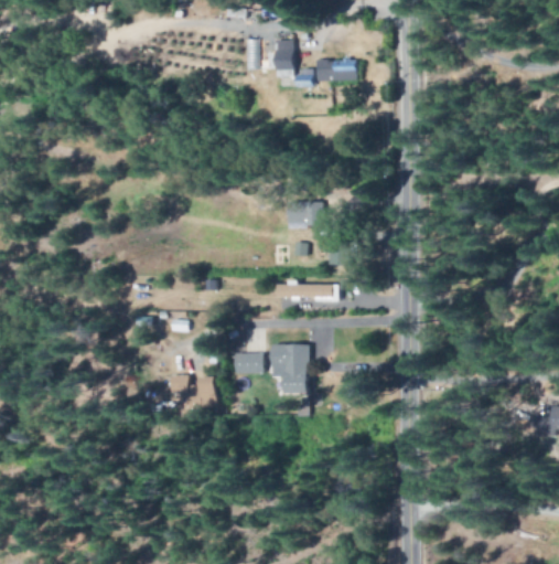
[(275,76),(293,75),(293,39),(273,39),(273,52),(266,52),(266,68),(275,68),(275,76)]
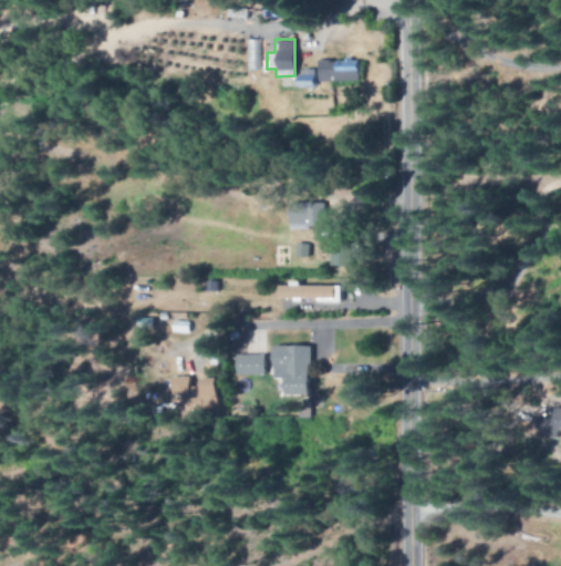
[(317,60),(318,81),(356,80),(356,58),(317,60)]
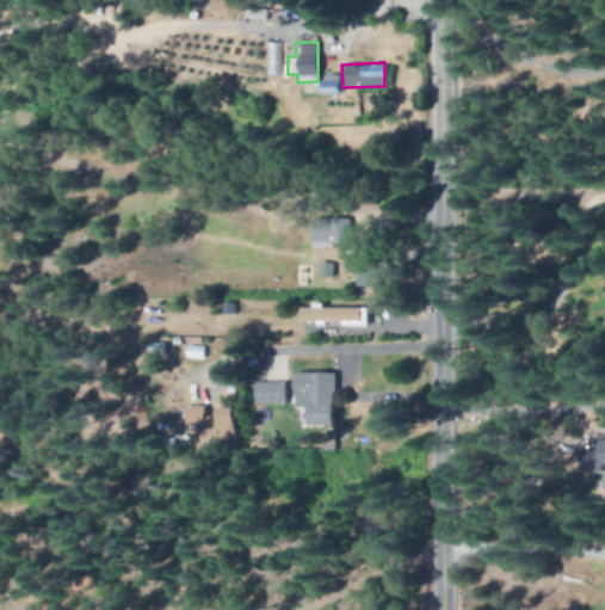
[(338,93),(338,76),(320,75),(319,93),(338,93)]
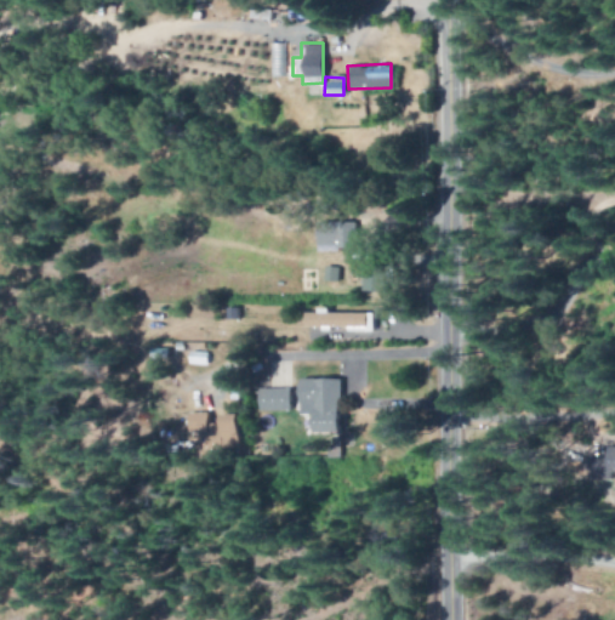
[(314,245),(348,246),(349,221),(314,220),(314,245)]
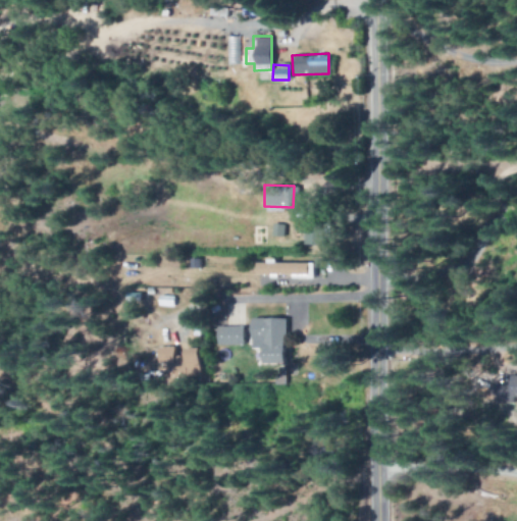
[(303,215),(303,244),(322,244),(323,221),(315,221),(315,216),(303,215)]
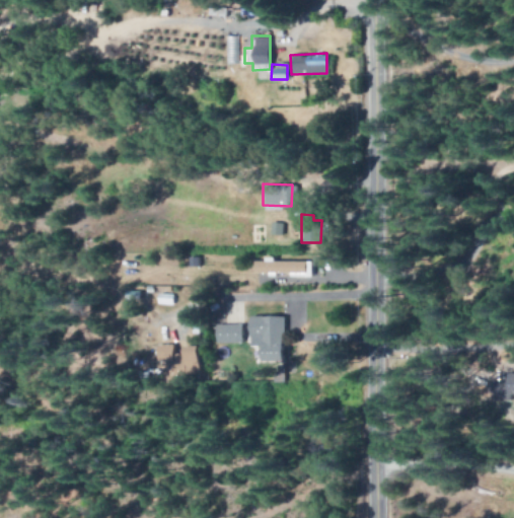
[(308,262),(271,261),(271,259),(253,259),(252,273),(308,274),(308,262)]
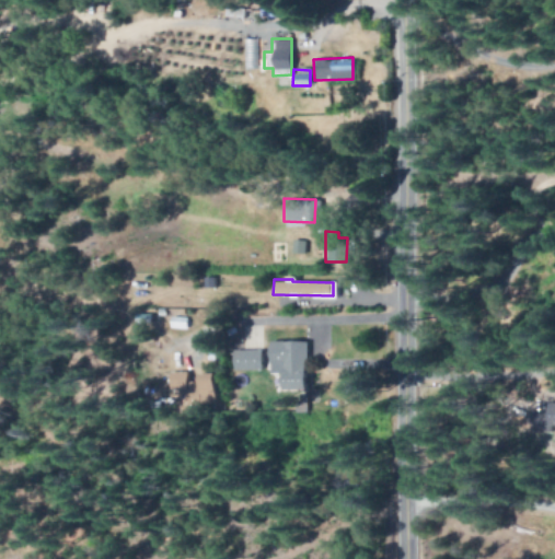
[(268,340),(268,373),(282,373),(282,389),(305,389),(305,340),(268,340)]
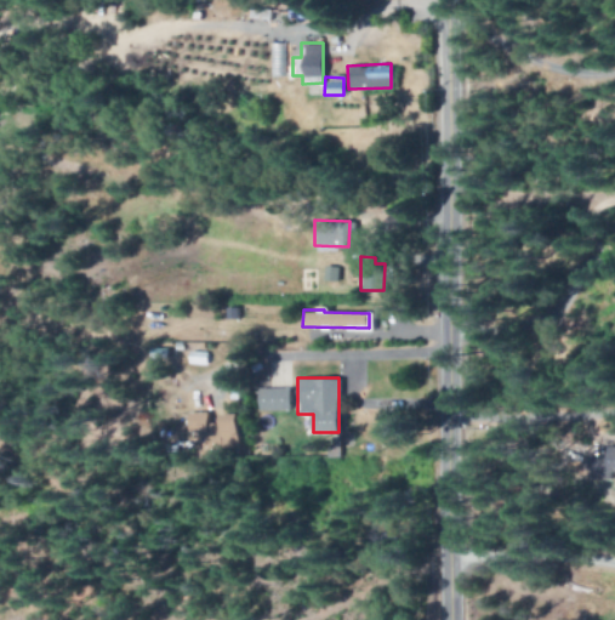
[(256,388),(257,409),(289,409),(288,387),(256,388)]
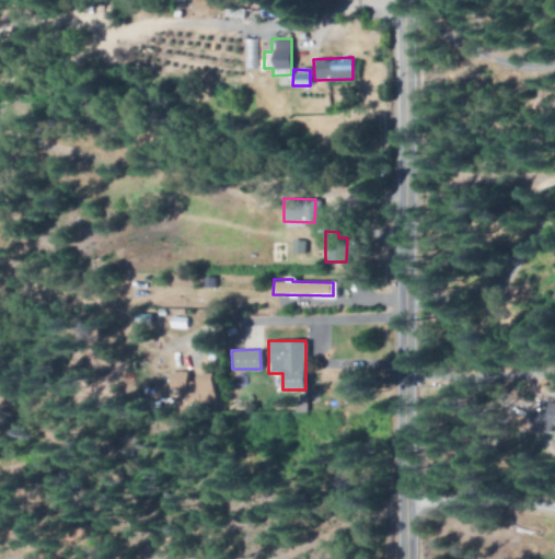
[(216,372),(198,373),(198,381),(187,382),(186,371),(169,372),(170,389),(178,389),(178,397),(186,397),(186,407),(199,406),(199,400),(216,400),(216,372)]
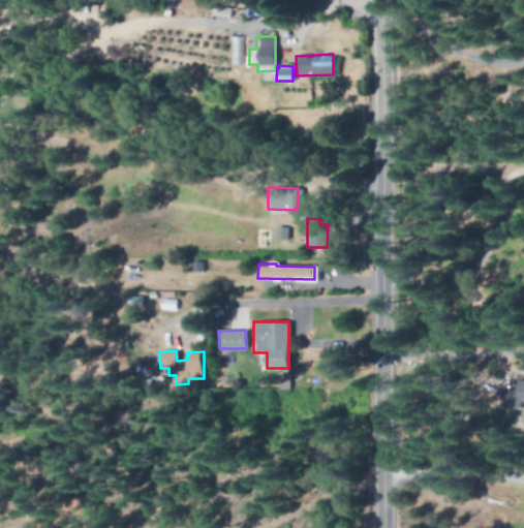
[(523,379),(517,380),(517,389),(506,389),(506,402),(523,401),(523,379)]
